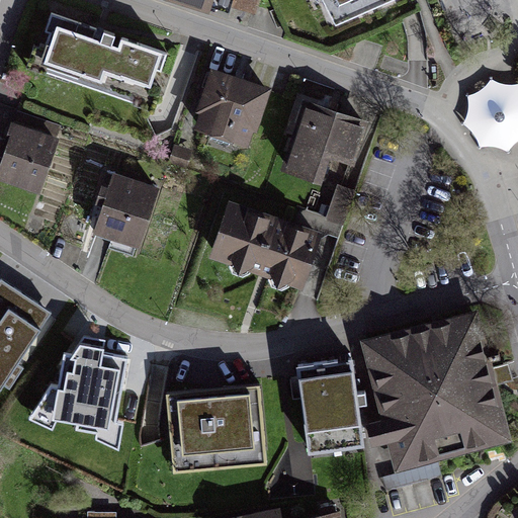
[(181,0),(252,22),(259,0),(181,0)]
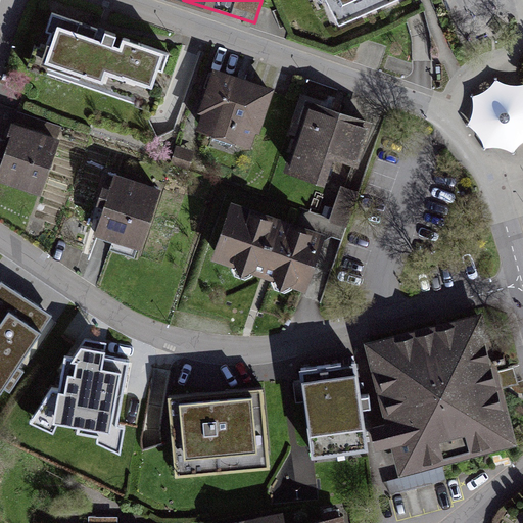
[(324,0),(338,27),(397,0),(324,0)]
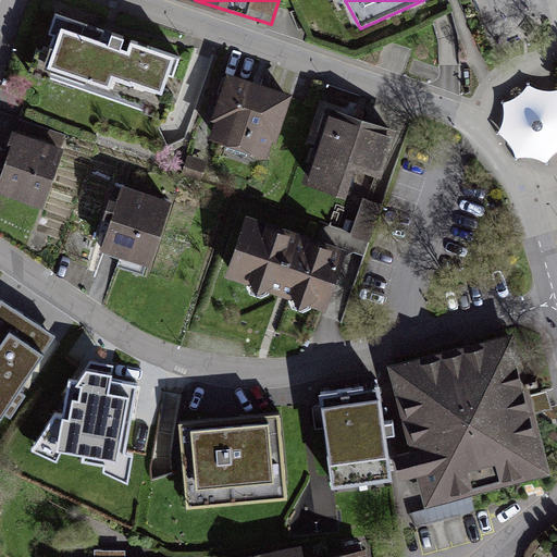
[(107,32),(58,13),(51,33),(57,34),(51,48),(41,44),(34,65),(102,90),(122,37),(107,32)]
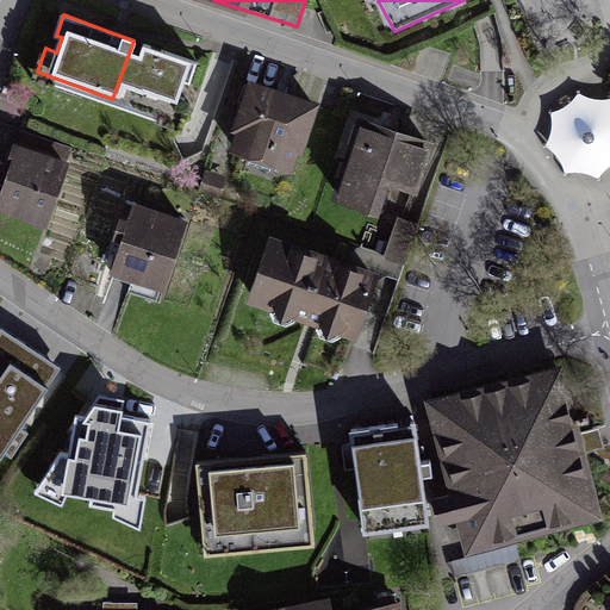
[(198,63),(134,41),(112,99),(175,123),(198,63)]
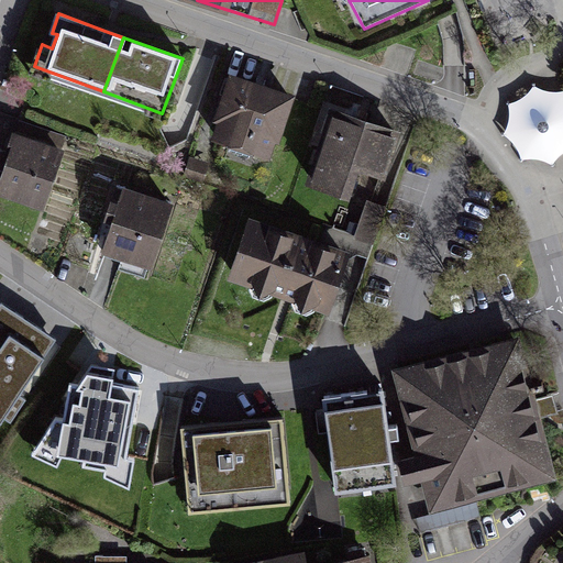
[(268,159),(289,98),(260,88),(232,78),(211,140),(268,159)]
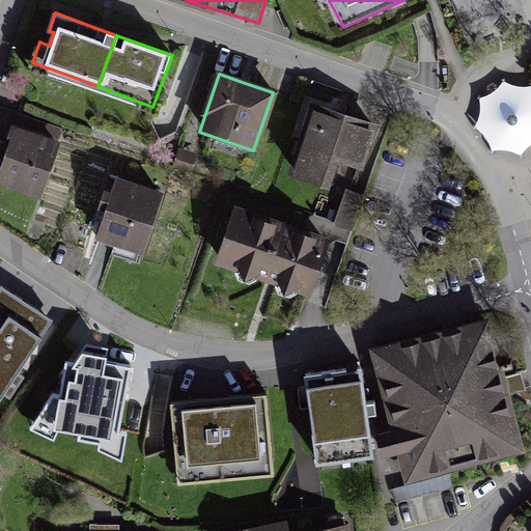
[(530,85),(530,86),(503,85),(479,101),(473,129),(490,150),(520,157),(530,147),(530,85)]
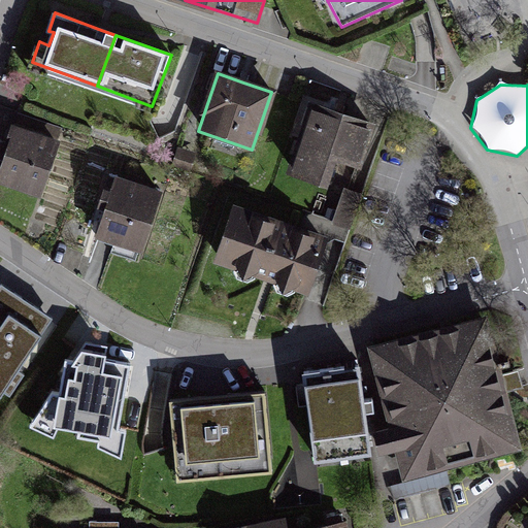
[(341,116),(316,106),(293,168),(345,188),(369,126),(341,116)]
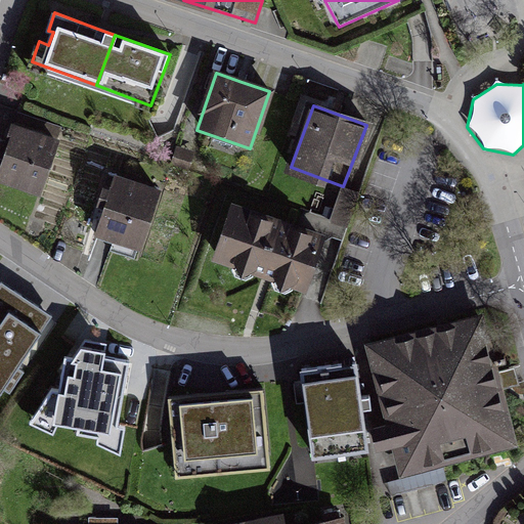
[(0,182),(40,195),(60,131),(19,119),(15,134),(0,181),(0,182)]
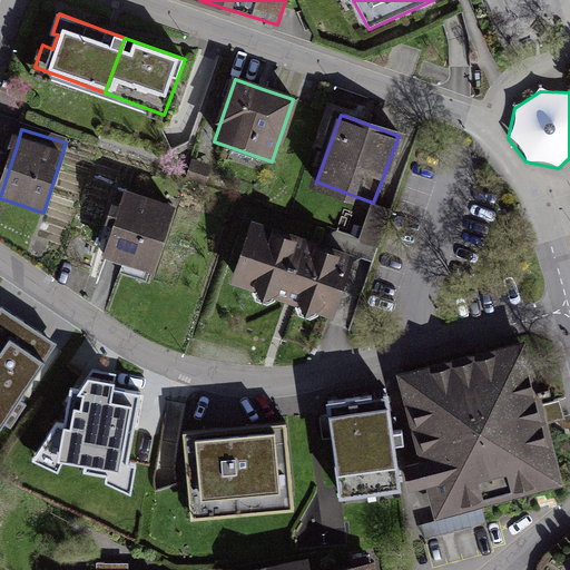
[(151,272),(172,209),(116,189),(107,216),(111,217),(116,218),(104,255),(151,272)]
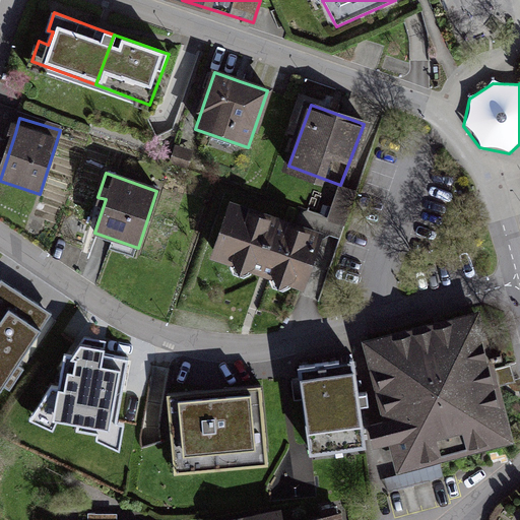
[(321,235),(231,205),(211,262),(263,279),(303,291),(321,235)]
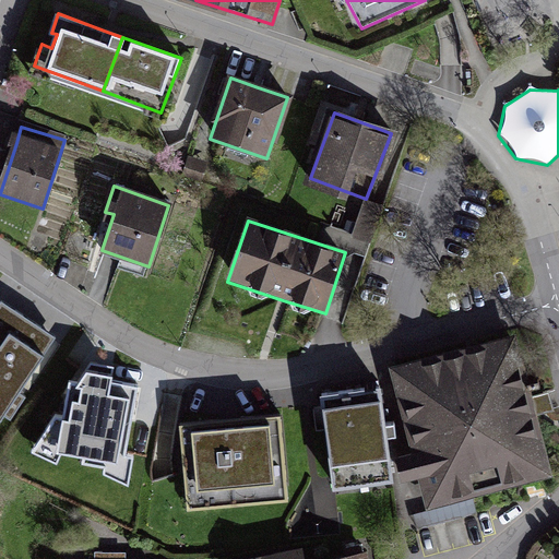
[(0,420),(24,381),(58,326),(0,290),(0,420)]
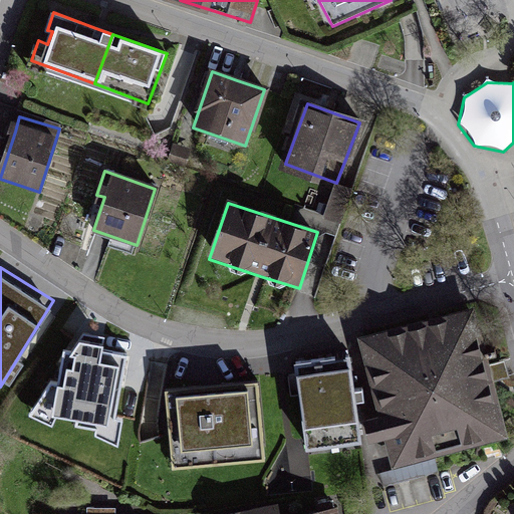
[(493,370),(477,308),(360,338),(380,419),(367,423),(370,444),(387,441),(396,470),(511,440),(493,370)]
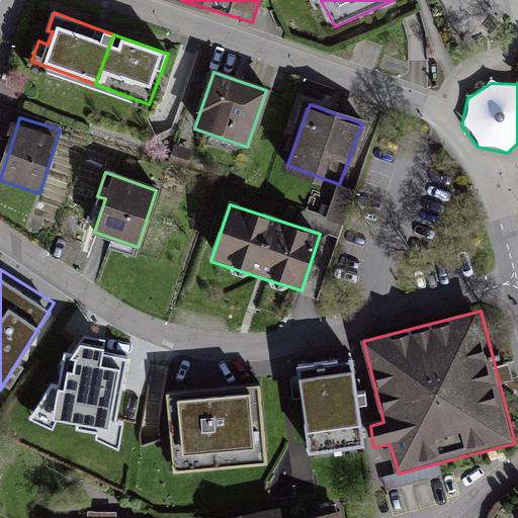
[(115,422),(116,411),(128,359),(104,355),(106,341),(98,339),(85,337),(74,353),(64,352),(59,384),(52,382),(30,419),(52,429),(56,420),(77,424),(75,428),(95,432),(95,437),(117,447),(122,423),(115,422)]
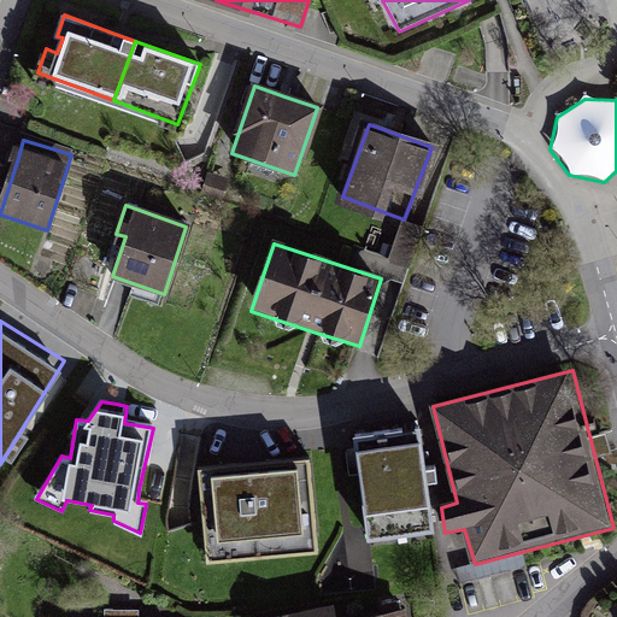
[(369,542),(435,533),(428,482),(436,481),(435,468),(425,469),(418,429),(386,434),(352,439),(369,542)]
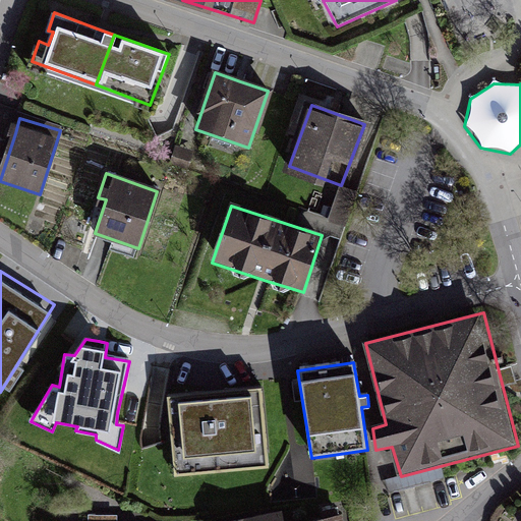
[(268,467),(261,392),(209,396),(170,400),(177,475),(268,467)]
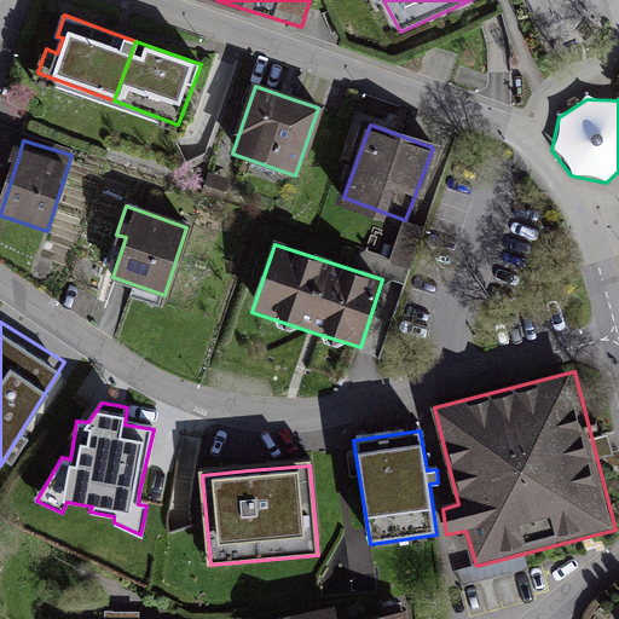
[(406,618),(403,602),(336,617),(331,600),(252,617),(252,618),(406,618)]
